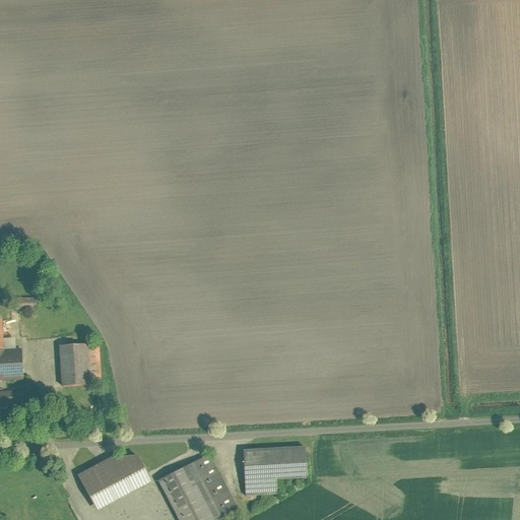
[(35,287),(9,287),(9,300),(35,300),(35,287)]
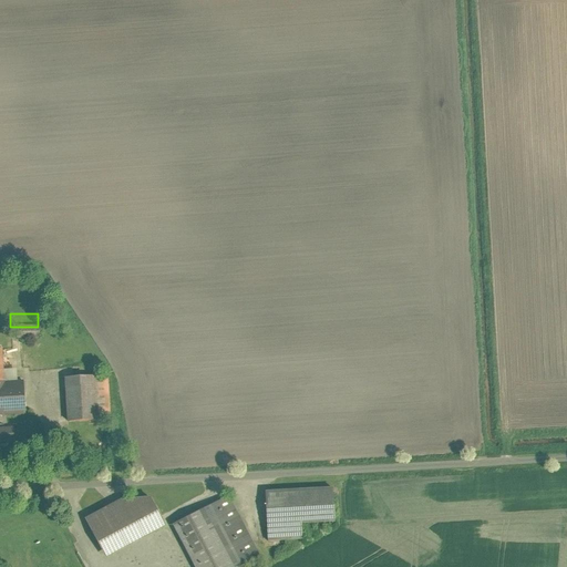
[(0,415),(22,415),(21,389),(6,390),(3,350),(0,349),(0,415)]
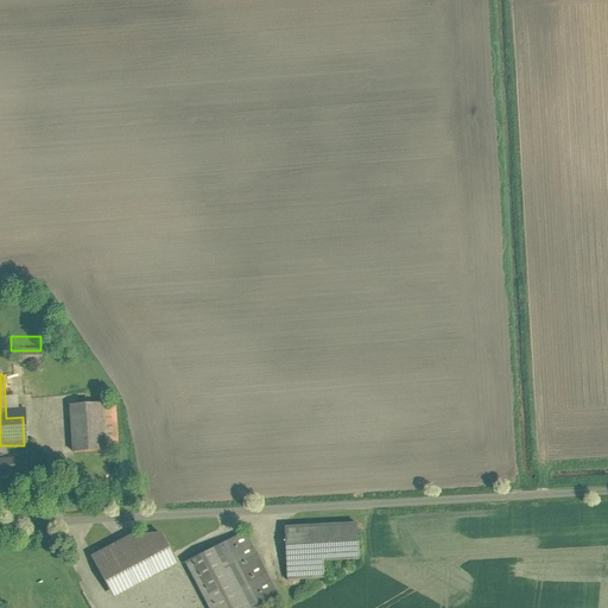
[(73,398),(74,457),(118,456),(116,407),(97,407),(97,398),(73,398)]
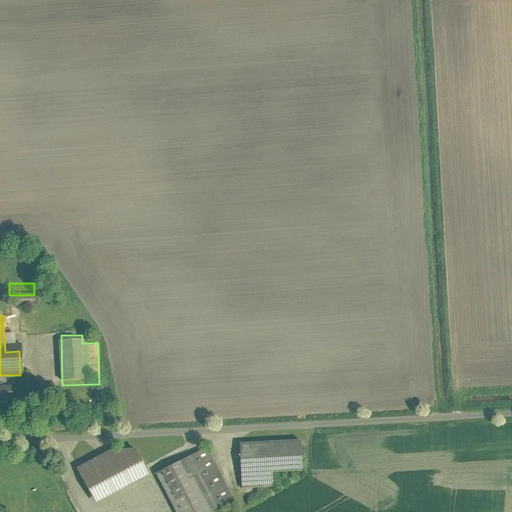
[(0,399),(14,399),(14,383),(0,384),(0,399)]
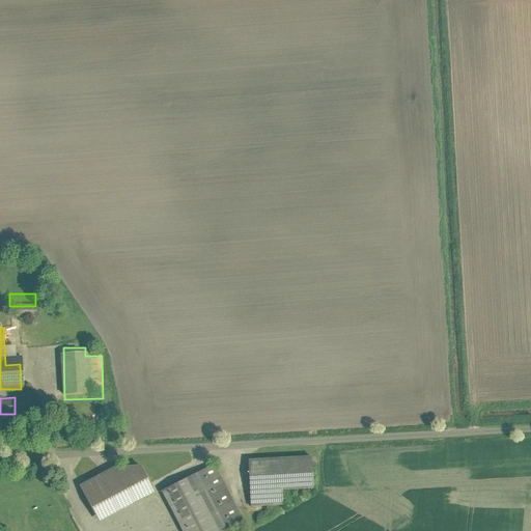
[(311,488),(309,455),(246,459),(248,502),(278,500),(277,491),(311,488)]
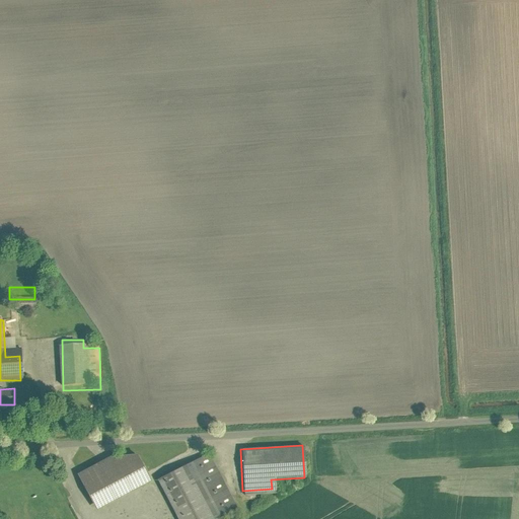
[(221,518),(235,512),(207,453),(155,477),(174,518),(78,518),(73,508),(49,518),(221,518)]
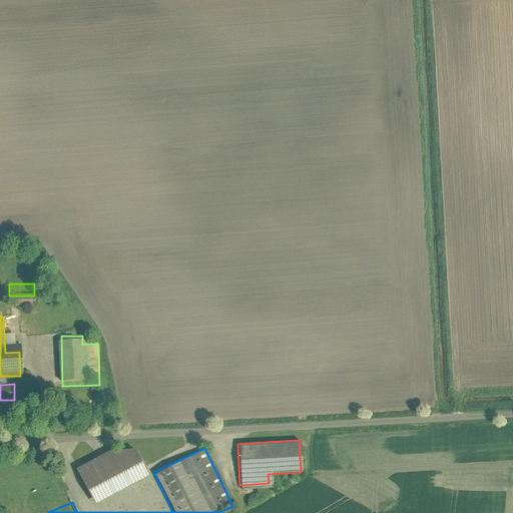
[(110,450),(75,469),(94,504),(148,476),(133,449),(110,450)]
